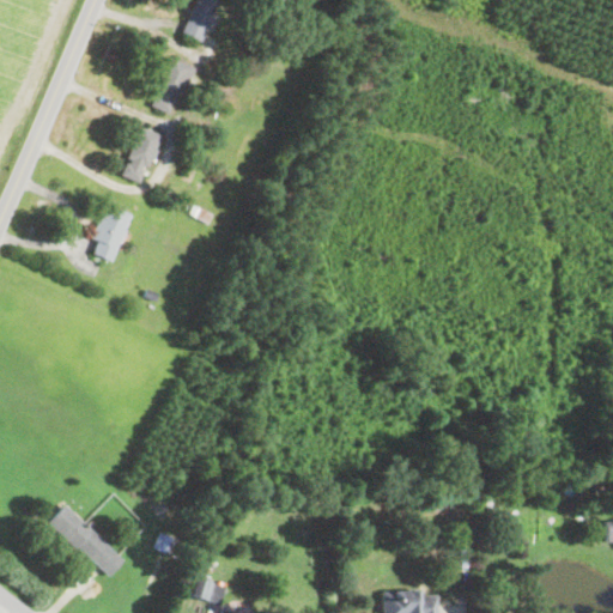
[(217,19),(212,31),(211,34),(205,31),(200,43),(180,35),(194,0),(218,0),(212,17),(217,19)]
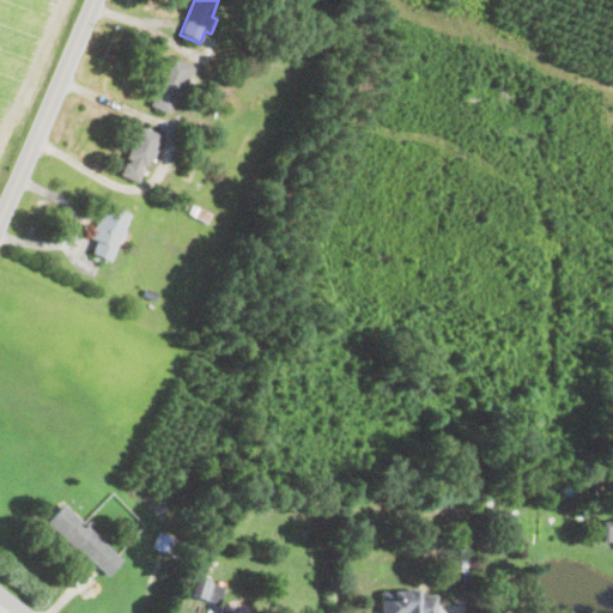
[(194,68),(182,95),(178,92),(176,98),(171,97),(170,102),(173,103),(168,115),(150,107),(155,95),(158,96),(161,91),(156,90),(170,58),(194,68)]
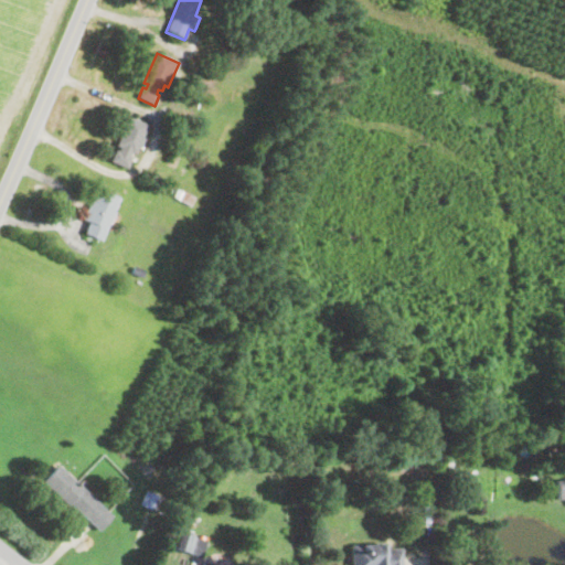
[(145,139),(140,150),(138,149),(135,155),(131,153),(129,157),(132,158),(127,170),(110,162),(116,151),(118,152),(120,148),(116,147),(129,117),(148,126),(142,138),(145,139)]
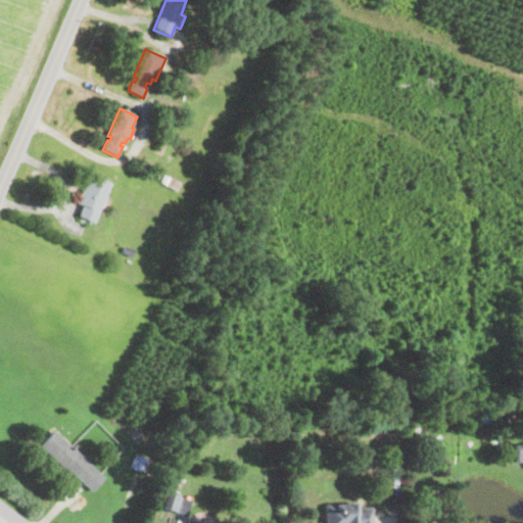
[(110,184),(105,196),(106,196),(91,224),(79,217),(75,203),(82,190),(84,190),(90,175),(110,184)]
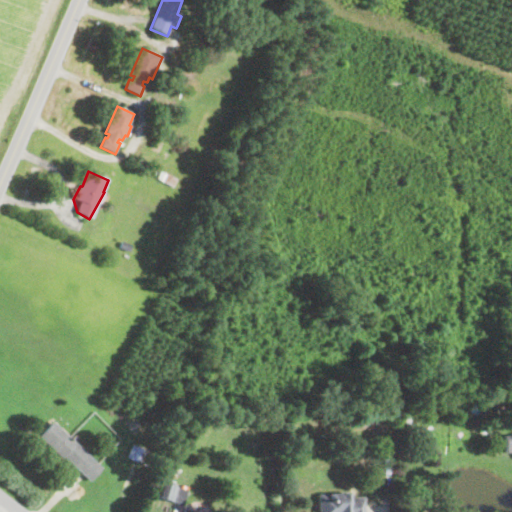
[(161,173),(165,175),(165,174),(178,179),(174,188),(157,180),(161,173)]
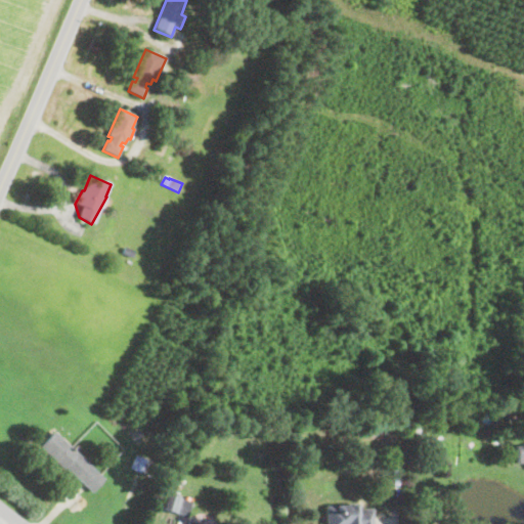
[(77,453),(77,479),(66,468),(63,470),(40,447),(54,432),(77,453)]
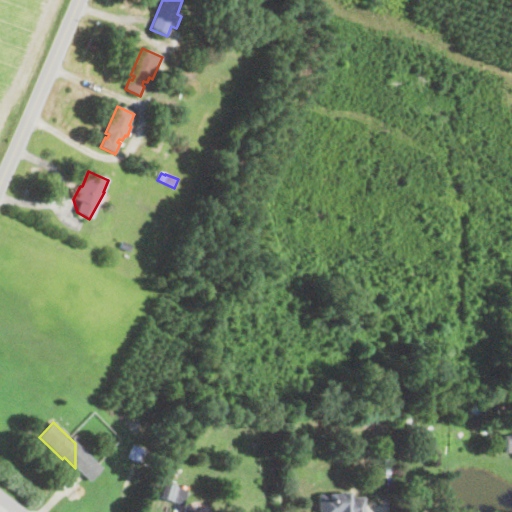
[(511,433),(503,434),(504,452),(511,451),(511,433)]
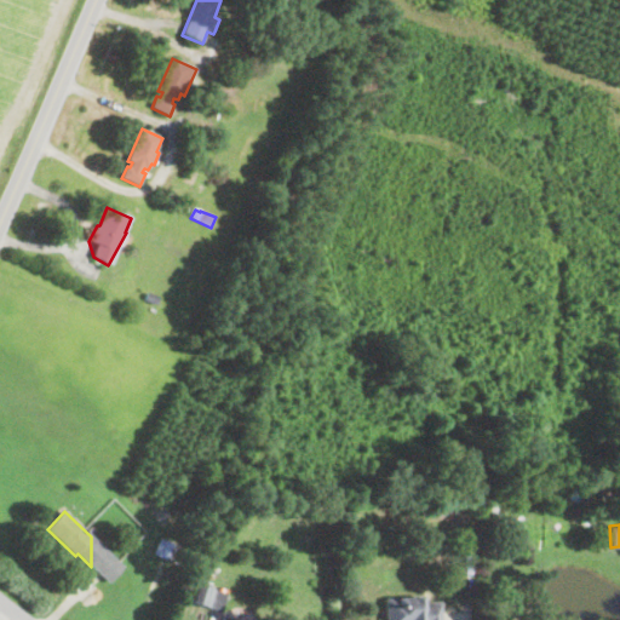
[(220,612),(225,595),(190,583),(184,600),(220,612)]
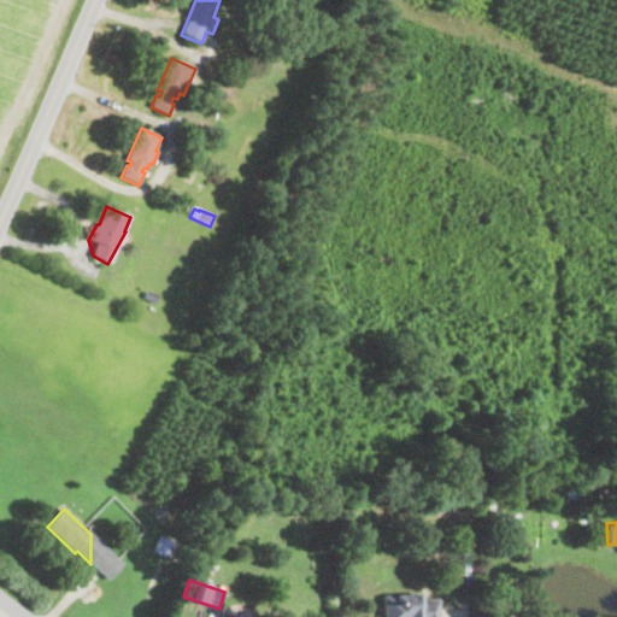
[(435,616),(435,594),(382,595),(382,616),(435,616)]
